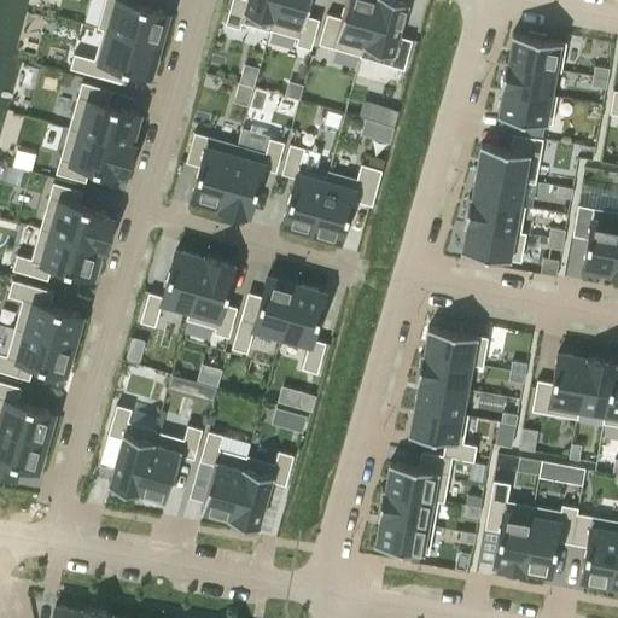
[(104,0),(97,27),(103,29),(103,28),(158,44),(159,36),(164,38),(169,19),(165,18),(167,12),(124,0),(104,0)]
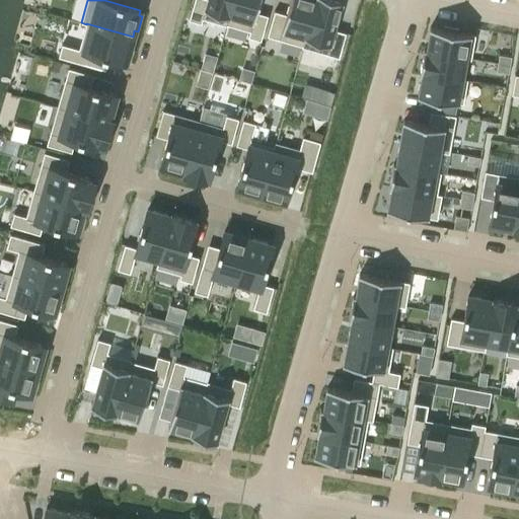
[(194,0),(189,20),(201,23),(202,20),(202,19),(227,26),(227,24),(234,0),(194,0)]
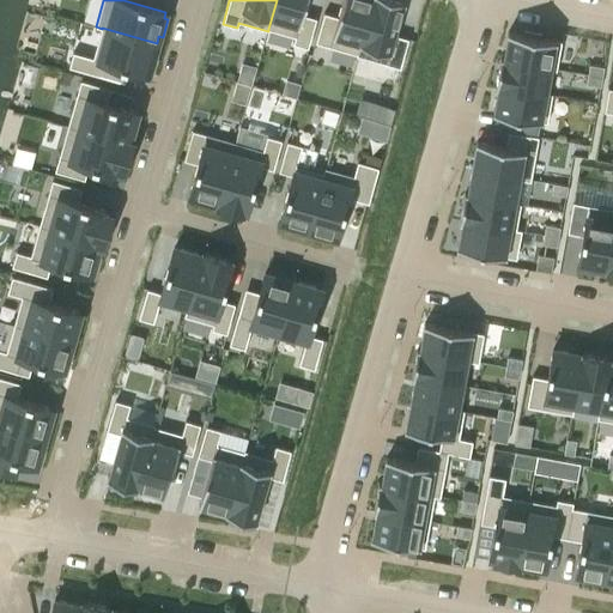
[(277,0),(268,29),(295,37),(293,44),(308,48),(316,18),(303,14),(307,0),(277,0)]
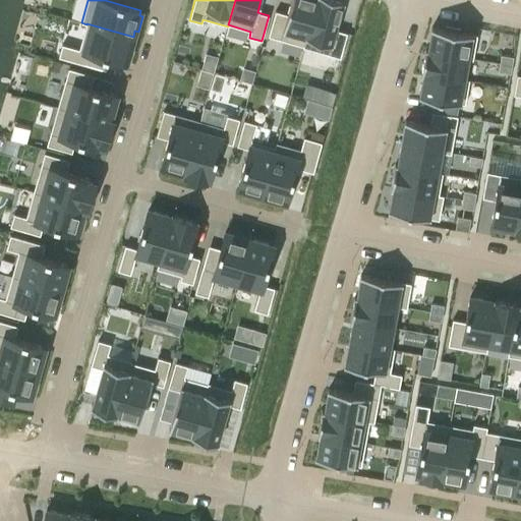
[(275,11),(268,37),(303,46),(315,0),(291,0),(287,14),(275,11)]
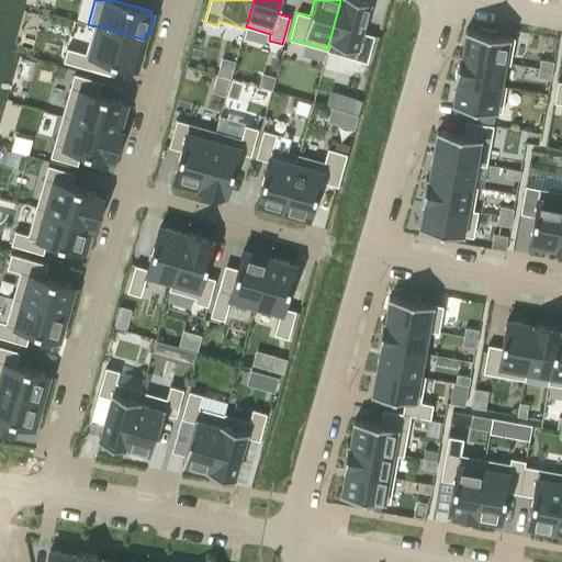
[(340,0),(327,49),(327,52),(367,63),(374,35),(362,32),(371,1),(368,0),(340,0)]
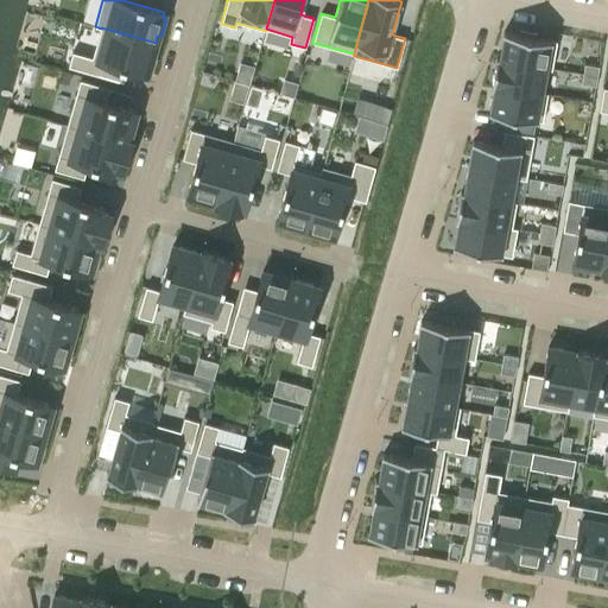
[(73,52),(68,67),(97,75),(101,61),(127,69),(146,74),(149,68),(152,69),(157,51),(153,50),(156,43),(101,27),(101,29),(93,57),(73,52)]
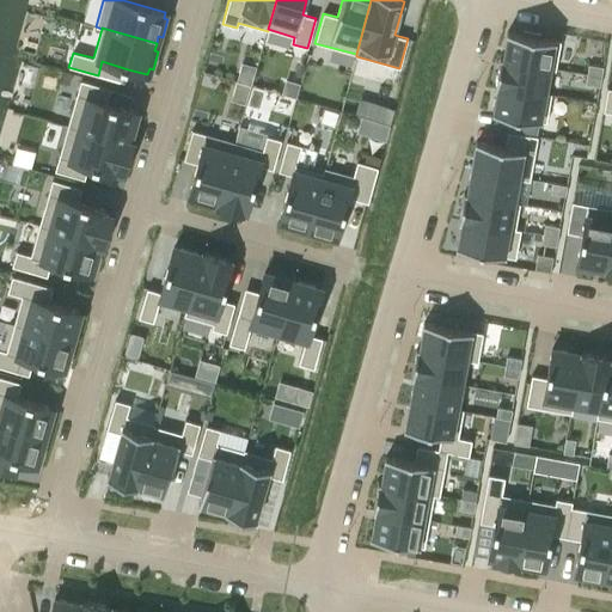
[(502,59),(502,60),(550,68),(550,69),(555,71),(561,41),(540,37),(542,32),(522,29),(521,34),(507,31),(502,59)]
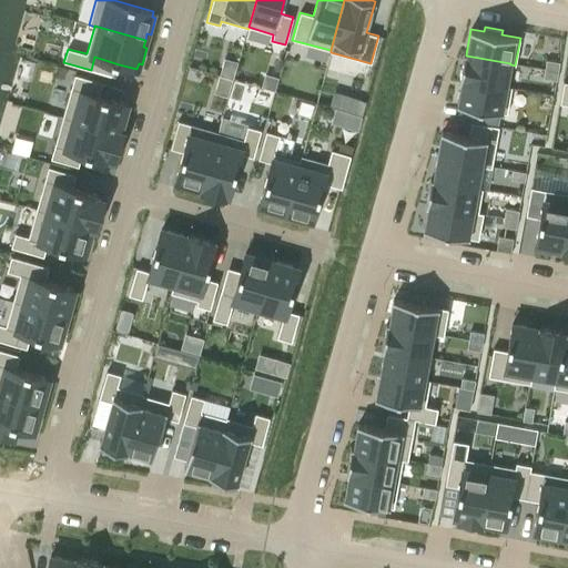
[(464,54),(459,79),(462,80),(462,79),(506,87),(506,85),(510,64),(510,63),(466,56),(466,54),(464,54)]
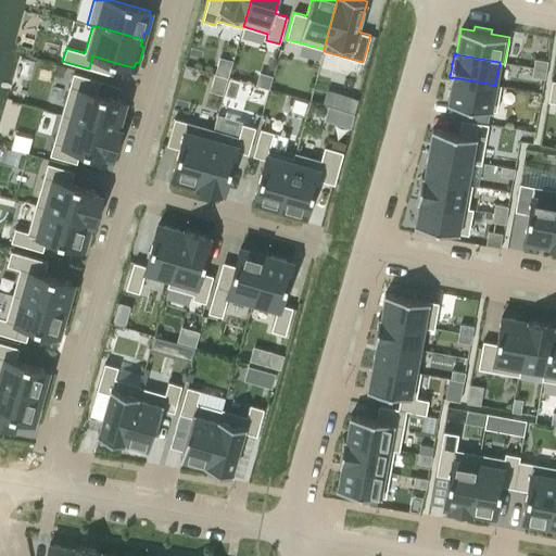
[(534,59),(533,67),(546,70),(547,61),(534,59)]
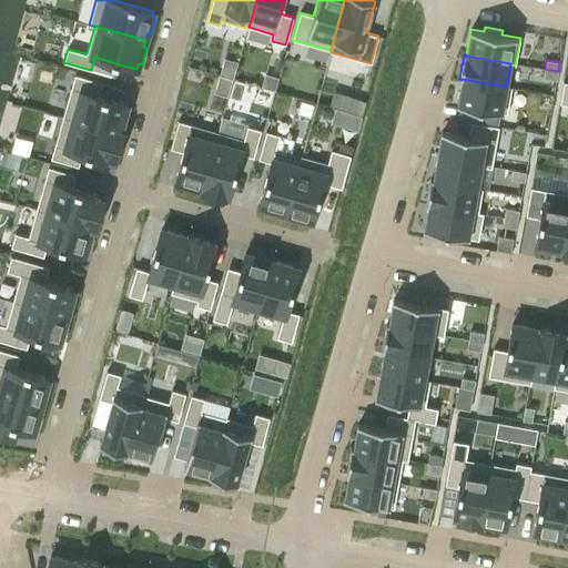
[(57,66),(54,75),(63,78),(67,68),(57,66)]
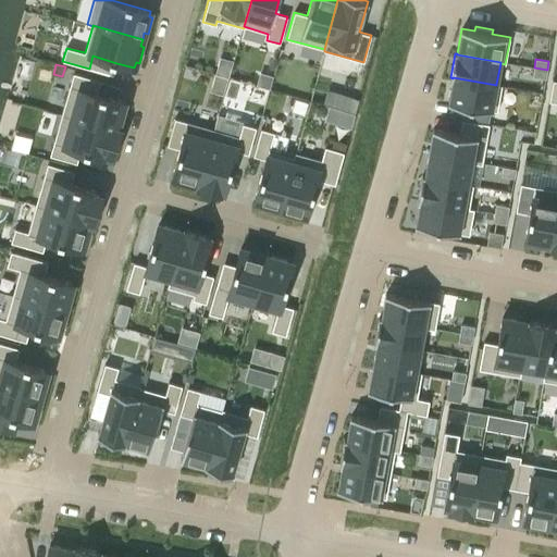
[(534,67),(532,76),(545,78),(547,70),(534,67)]
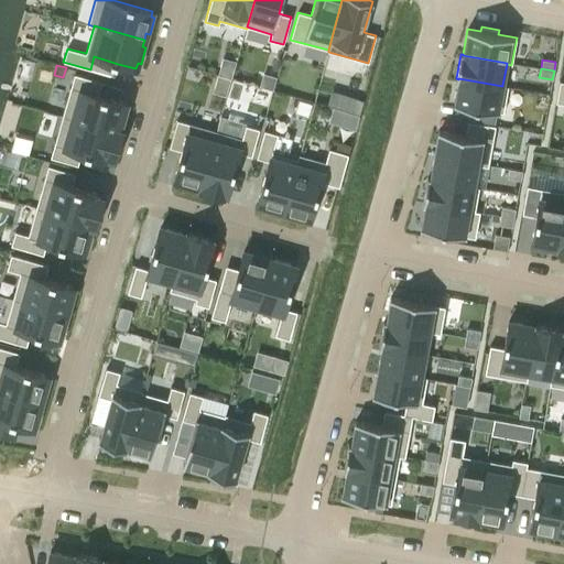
[(74,74),(63,115),(118,131),(126,102),(98,95),(101,82),(74,74)]
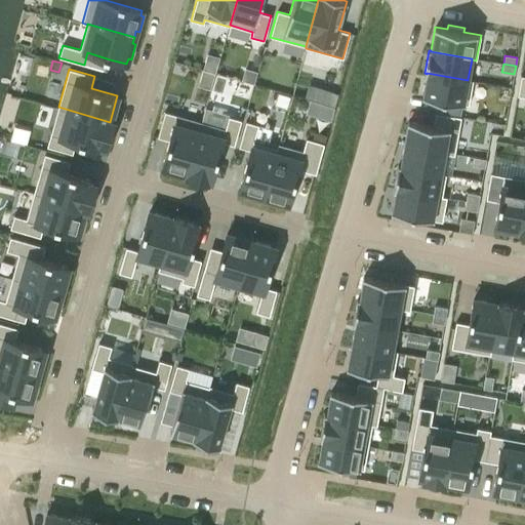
[(427,74),(422,96),(437,99),(461,104),(469,105),(473,80),(468,79),(468,80),(427,73),(427,74)]
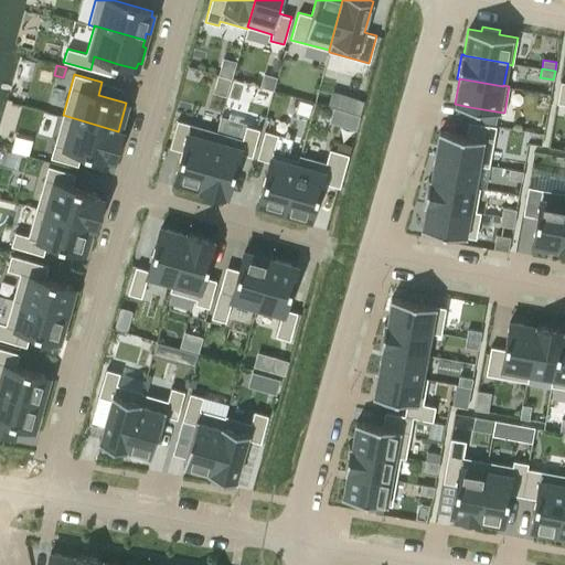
[(351,97),(347,112),(360,115),(363,100),(351,97)]
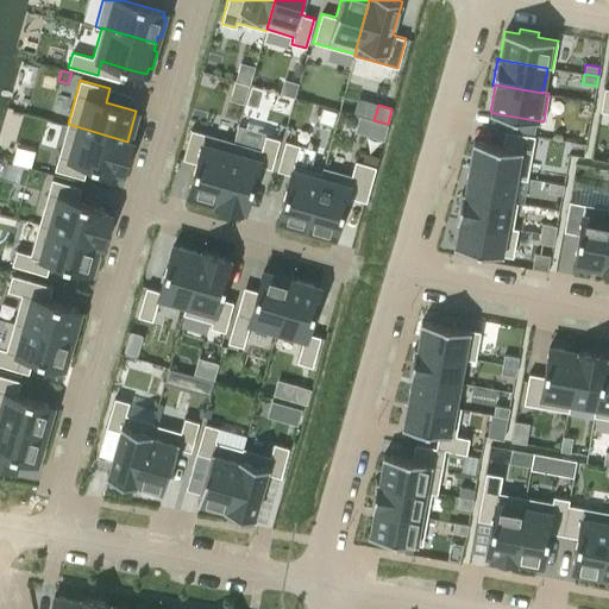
[(507,115),(504,131),(533,136),(535,120),(507,115)]
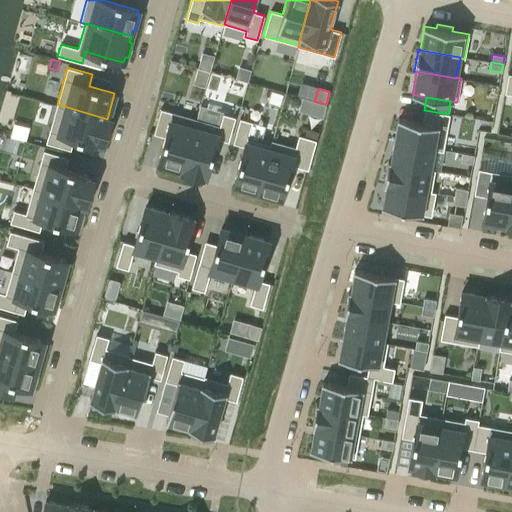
[(57,104),(46,143),(70,150),(74,138),(99,146),(100,143),(104,144),(111,120),(107,119),(57,104)]
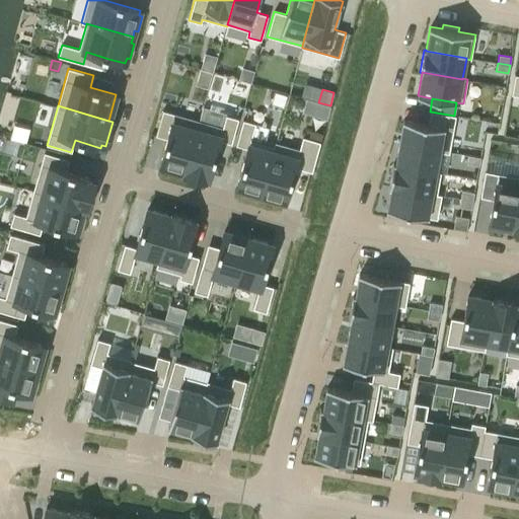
[(163,110),(155,136),(167,139),(165,144),(160,165),(165,166),(164,170),(178,174),(179,170),(184,171),(199,121),(163,110)]
